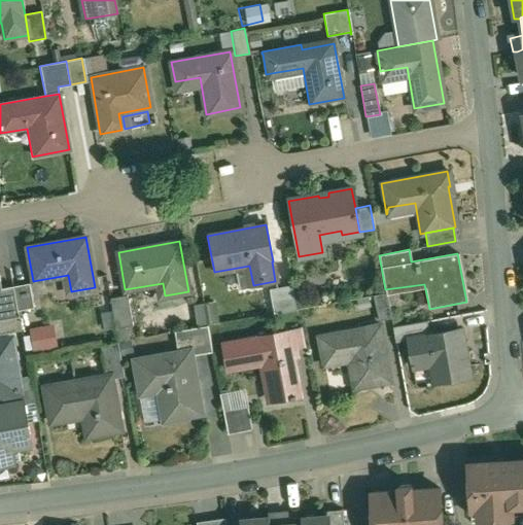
[(29,283),(12,285),(16,310),(33,307),(29,283)]
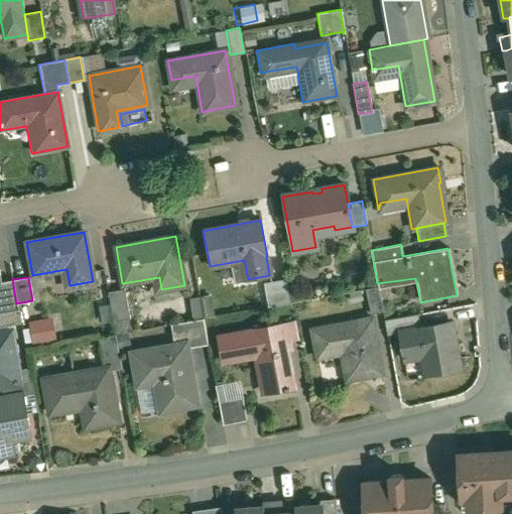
[(285,278),(263,282),(268,306),(289,302),(285,278)]
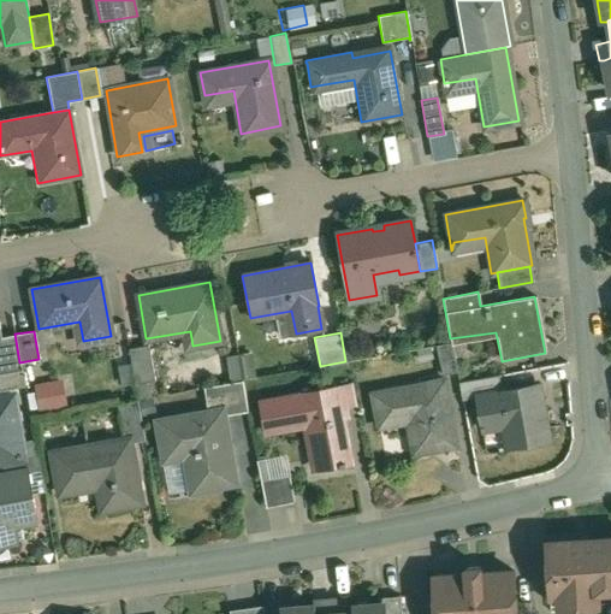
[(15,334),(0,336),(3,348),(0,349),(5,373),(21,370),(19,362),(15,334)]
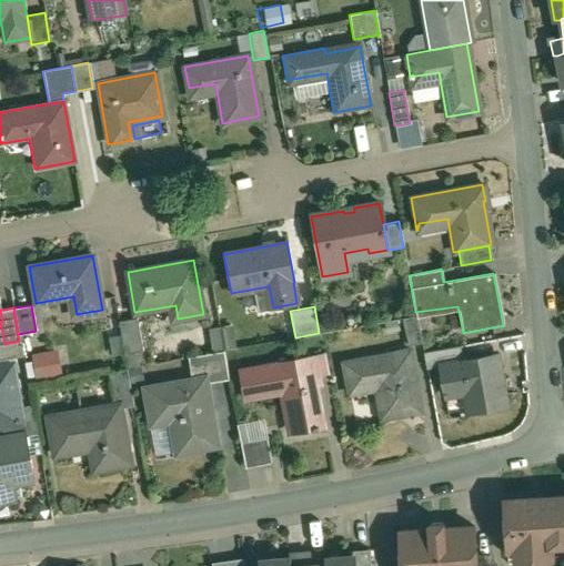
[(415,316),(402,319),(408,347),(421,344),(415,316)]
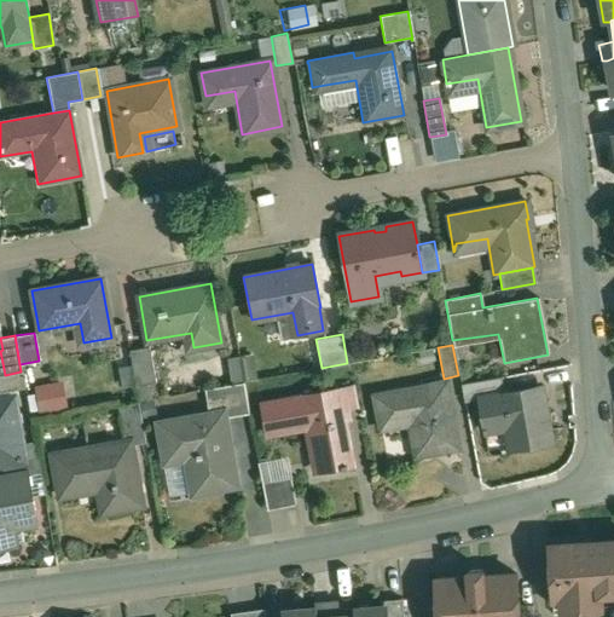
[(149,346),(128,350),(134,386),(155,382),(149,346)]
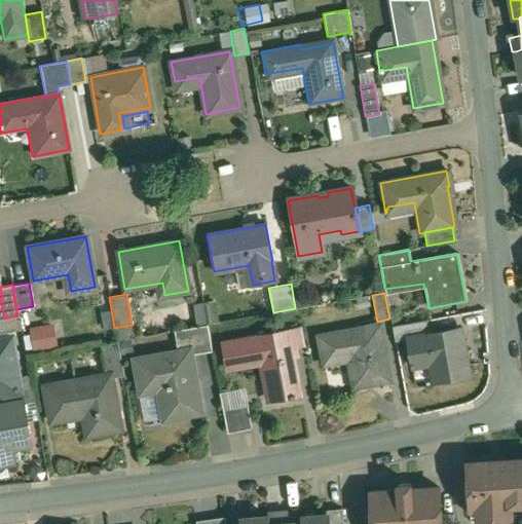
[(208,300),(185,304),(189,324),(212,320),(208,300)]
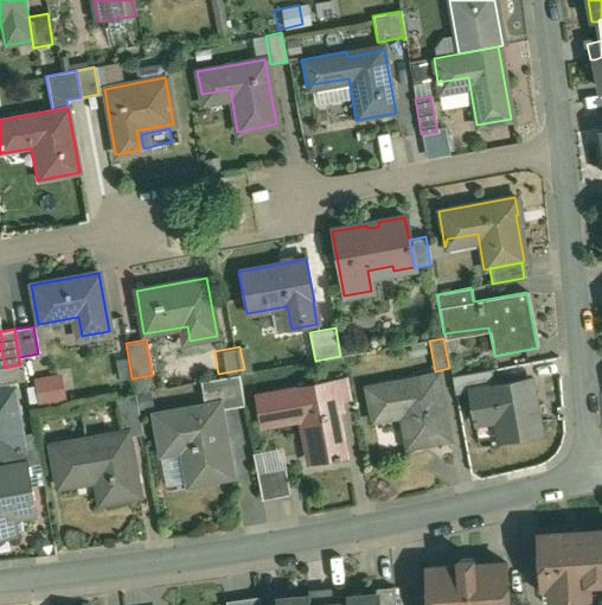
[(5,368),(0,368),(0,384),(24,381),(20,364),(5,368)]
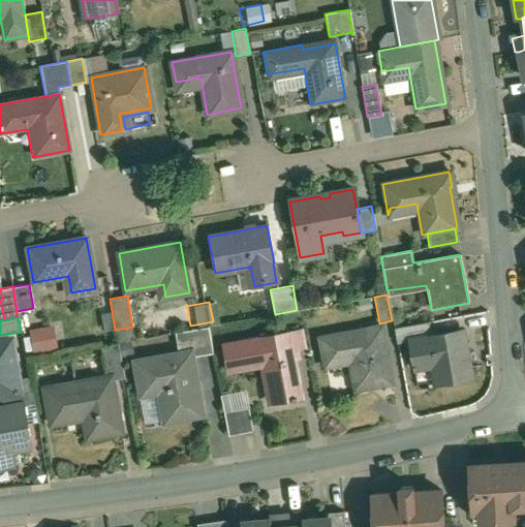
[(428,322),(394,330),(396,344),(409,342),(409,341),(430,337),(428,322)]
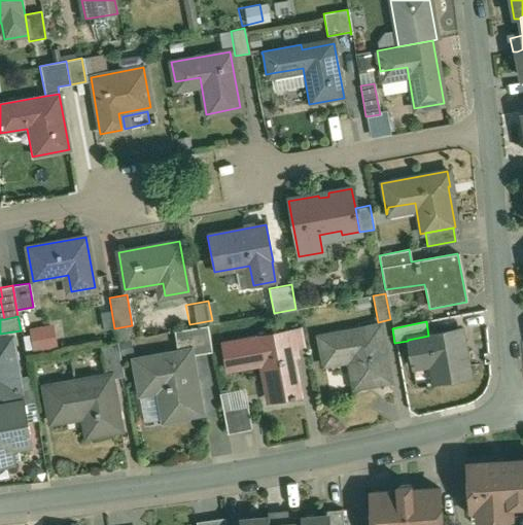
[(206,325),(173,331),(177,352),(190,350),(192,355),(211,352),(206,325)]
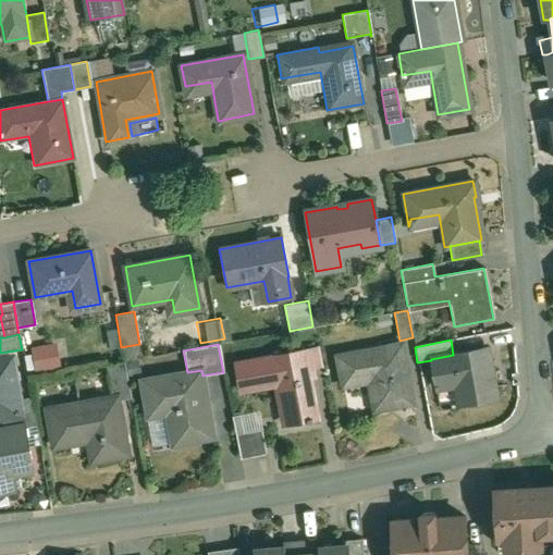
[(402,345),(336,357),(342,387),(344,386),(343,381),(367,377),(373,411),(413,405),(402,345)]
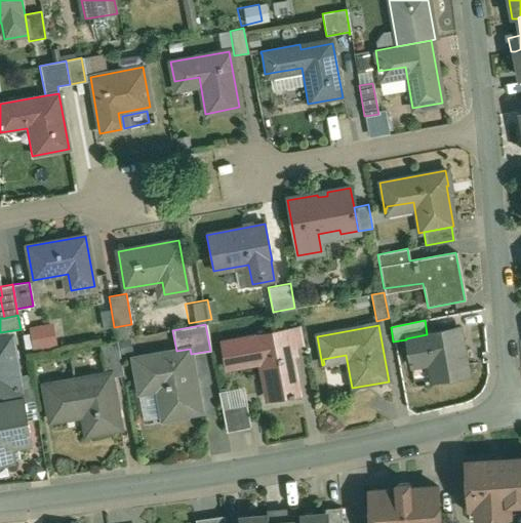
[(17,330),(18,347),(47,345),(46,328),(17,330)]
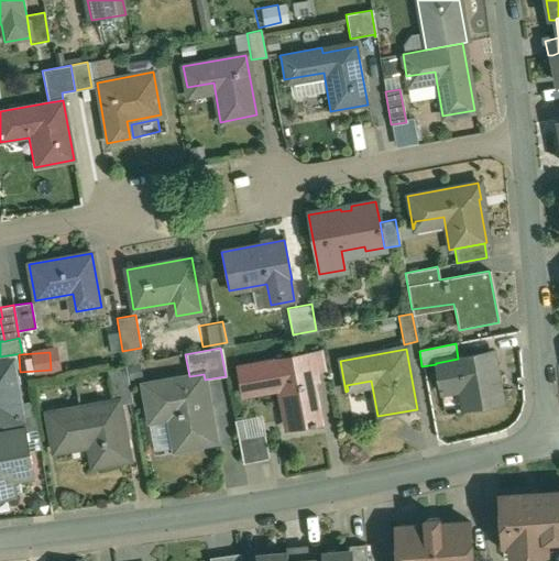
[(458,359),(436,363),(436,364),(440,393),(460,389),(463,410),(500,404),(491,353),(458,359)]
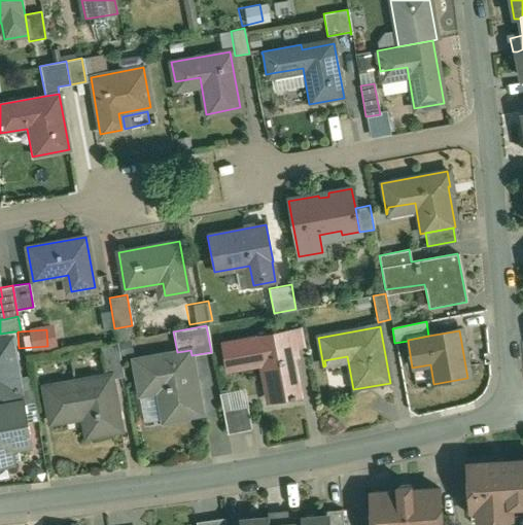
[(288,331),(222,343),(228,370),(262,363),(269,401),(289,397),(290,400),(295,399),(294,397),(300,396),(288,331)]
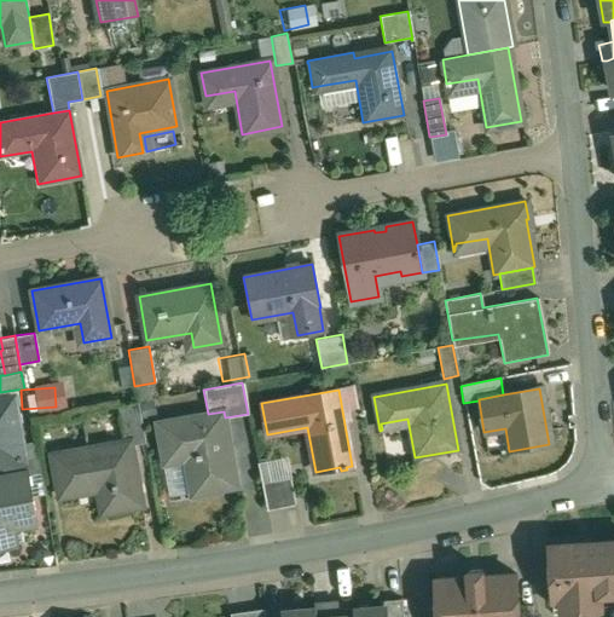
[(11,398),(0,399),(0,463),(23,460),(11,398)]
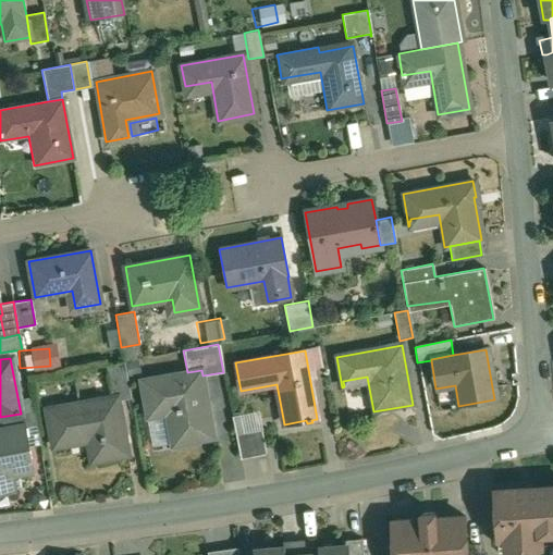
[(124,361),(106,365),(111,396),(117,395),(118,401),(131,398),(124,361)]
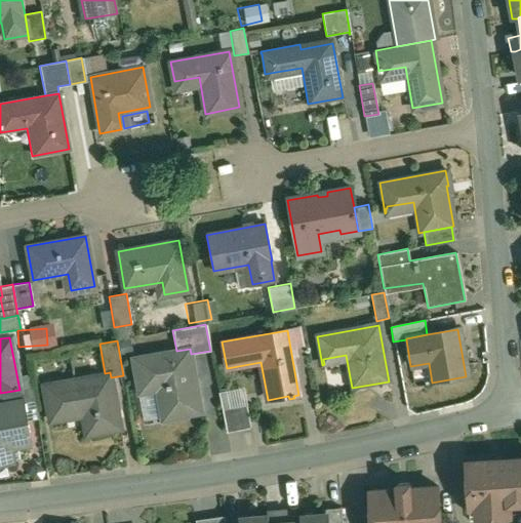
[(176,351),(132,359),(138,393),(156,389),(162,419),(184,415),(182,407),(199,404),(195,379),(193,380),(189,361),(192,361),(191,354),(190,349),(176,351)]
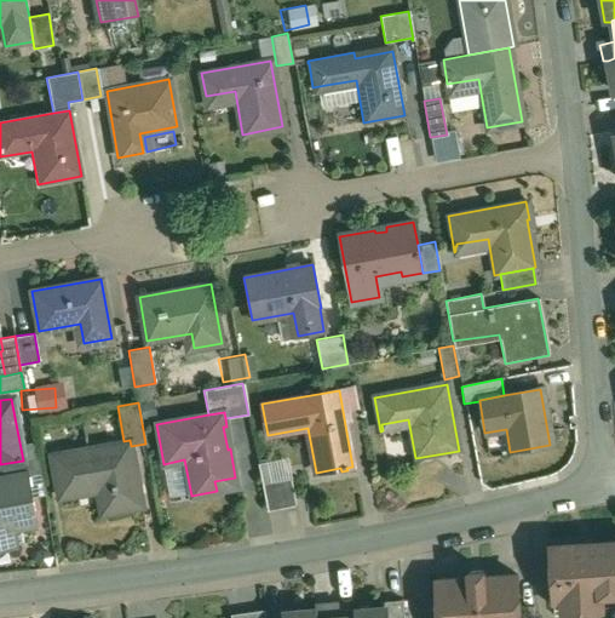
[(124,441),(51,456),(59,498),(76,495),(76,490),(98,486),(101,497),(98,497),(101,514),(142,507),(131,446),(130,440),(124,441)]
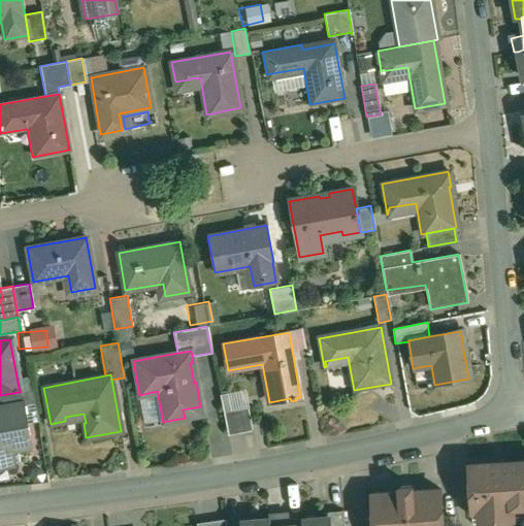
[(20,392),(0,395),(2,407),(22,404),(34,402),(31,390),(20,392)]
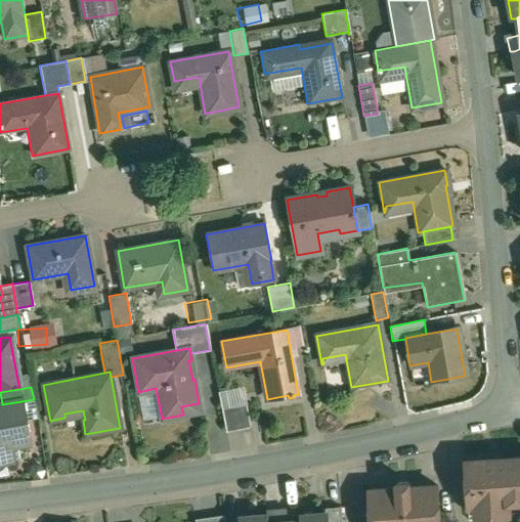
[(0,463),(2,463),(0,451),(0,440),(27,435),(22,401),(2,404),(0,404),(0,463)]
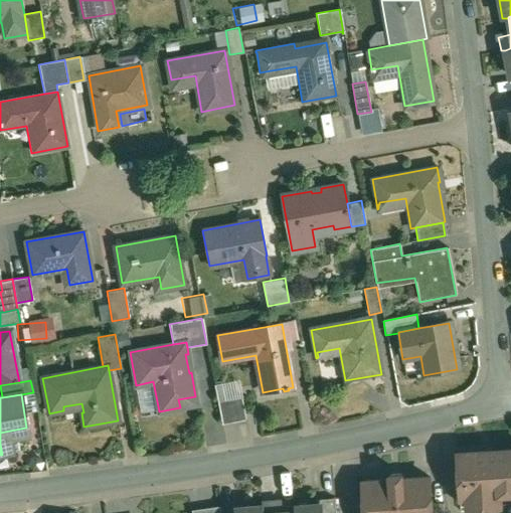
[(241,396),(216,400),(221,424),(245,420),(241,396)]
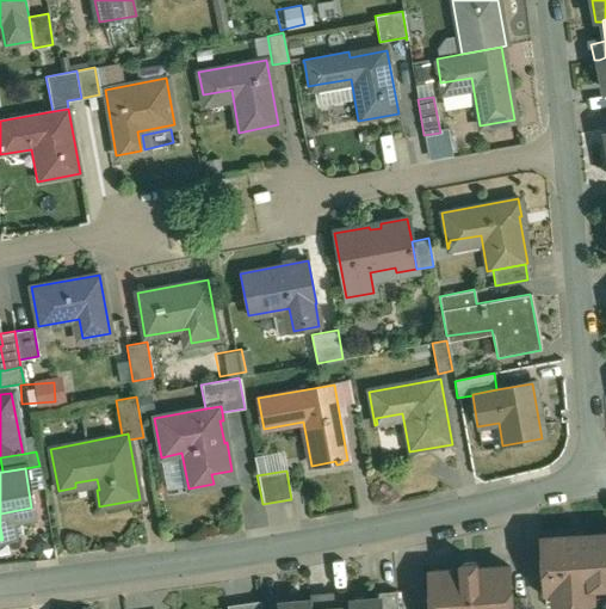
[(574,537),(539,540),(543,592),(552,592),(554,607),(592,603),(591,589),(605,588),(605,535),(586,536),(574,537)]
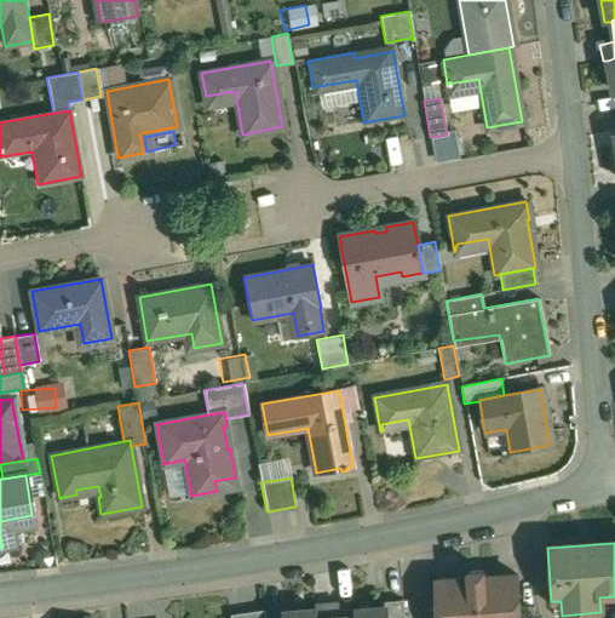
[(482,572),(466,573),(466,579),(434,582),(436,617),(517,617),(517,608),(515,576),(482,578),(482,572)]
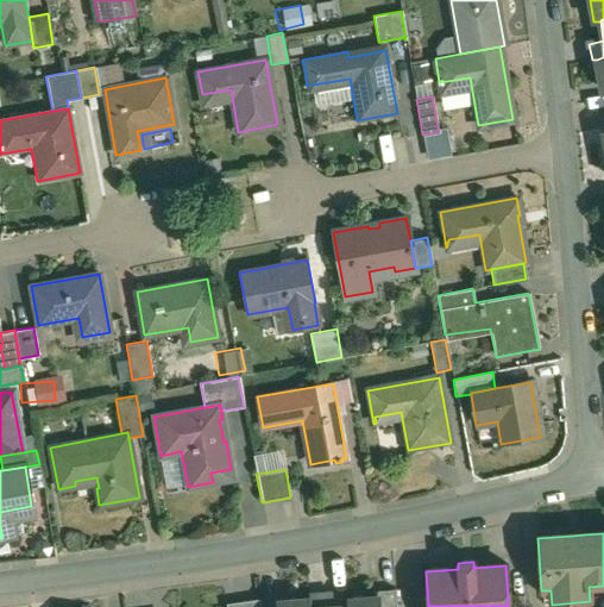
[(395,606),(394,590),(376,593),(377,599),(377,606),(395,606)]
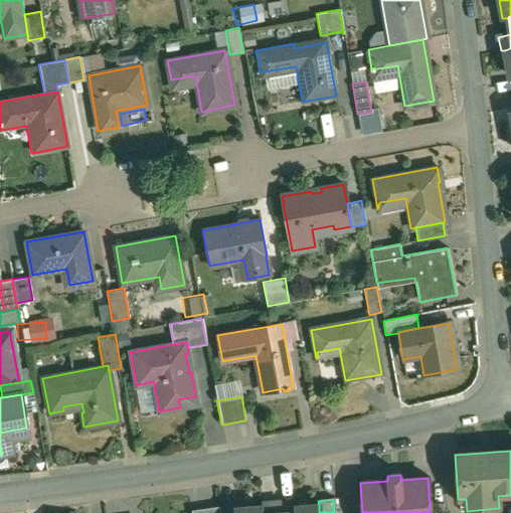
[(294,512),(276,512),(275,502),(261,503),(262,507),(262,512),(294,512)]
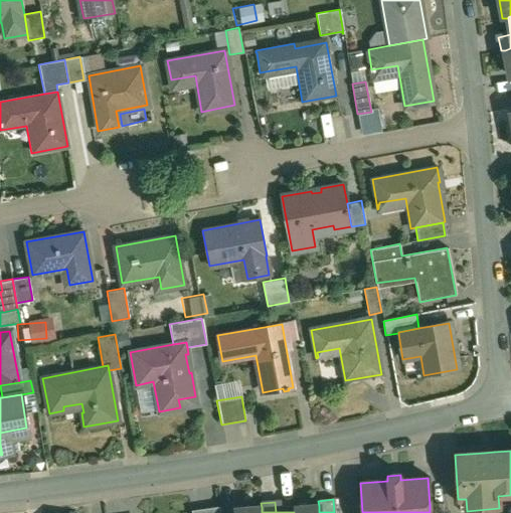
[(442,512),(442,504),(430,505),(430,512),(442,512)]
